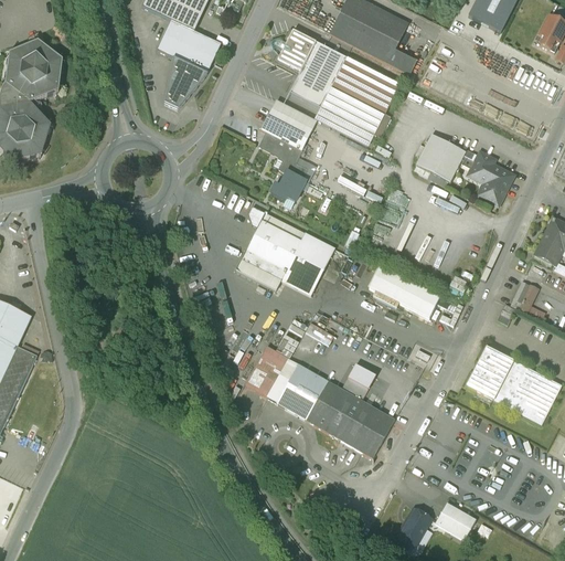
[(144,0),(141,6),(170,20),(170,19),(193,30),(208,0),(144,0)]
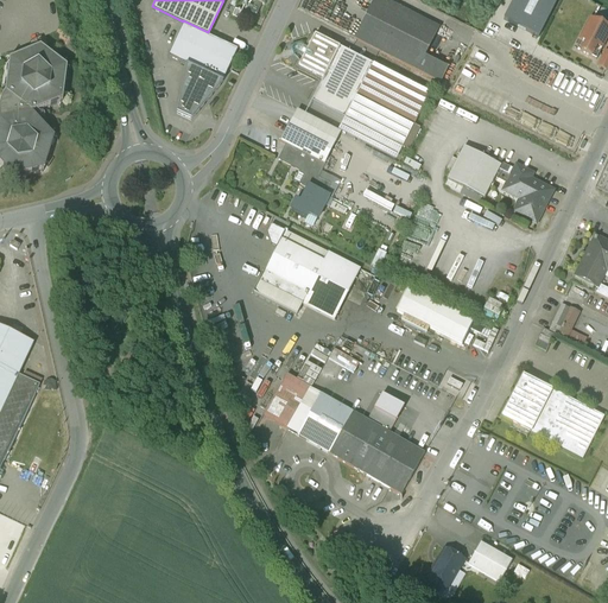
[(261,1),(259,0),(254,0),(251,8),(257,11),(261,1)]
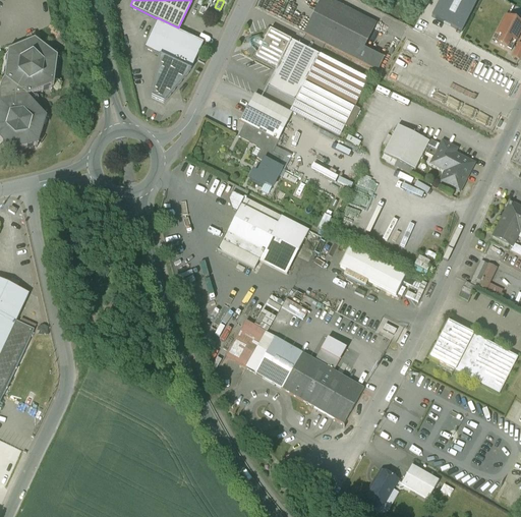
[(377,20),(335,0),(317,0),(303,30),(378,68),(384,55),(364,45),(377,20)]
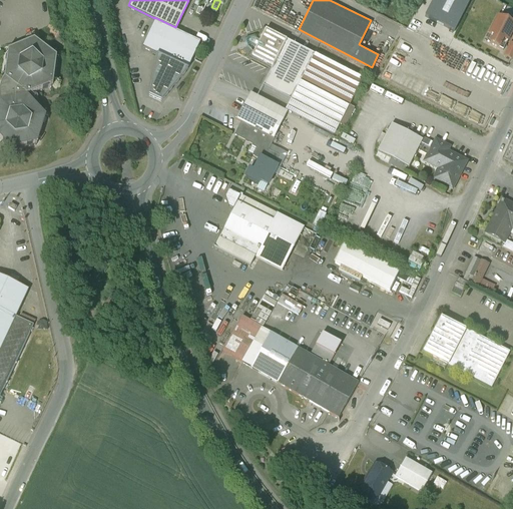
[(432,0),(425,14),(454,29),(468,0),(432,0)]
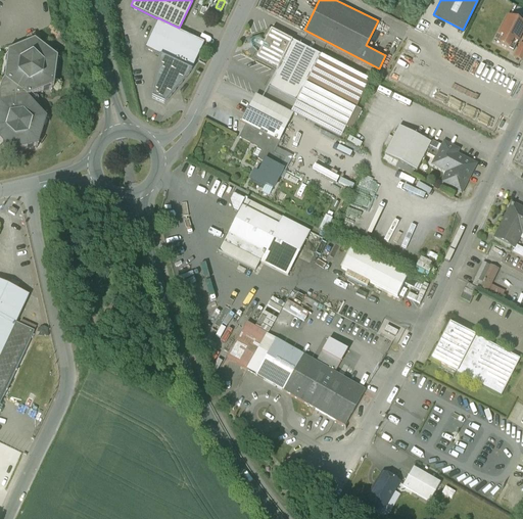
[(514,17),(507,14),(497,31),(503,34),(498,41),(513,48),(522,28),(522,20),(518,18),(517,20),(513,18),(514,17)]
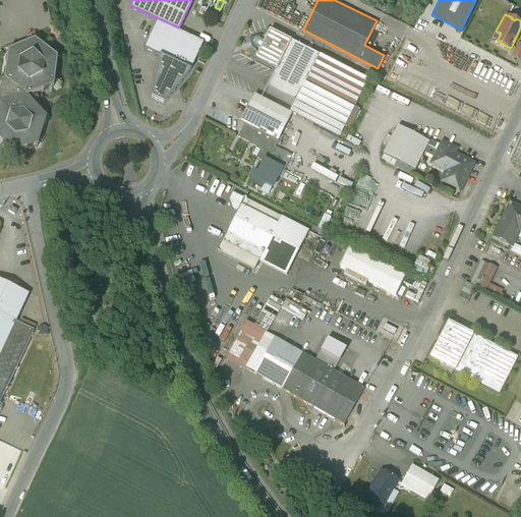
[(178,27),(157,17),(157,18),(145,46),(160,53),(152,94),(164,100),(190,67),(204,40),(178,27)]
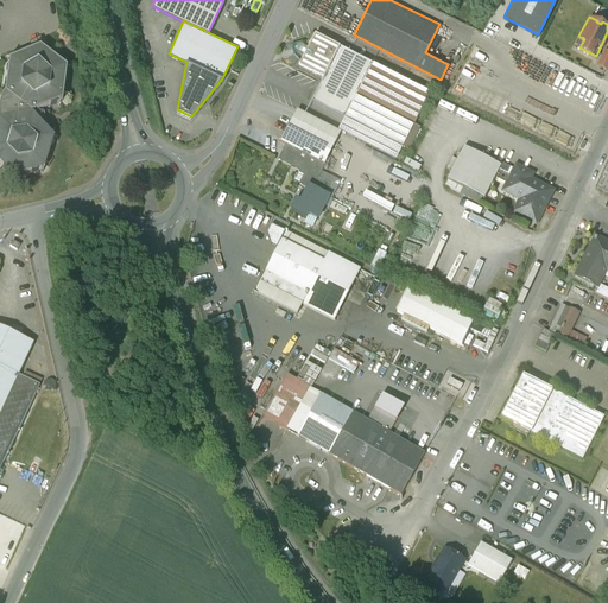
[(340,44),(315,31),(308,45),(304,44),(302,38),(290,43),(295,54),(299,52),(303,55),(298,63),(323,76),(340,44)]
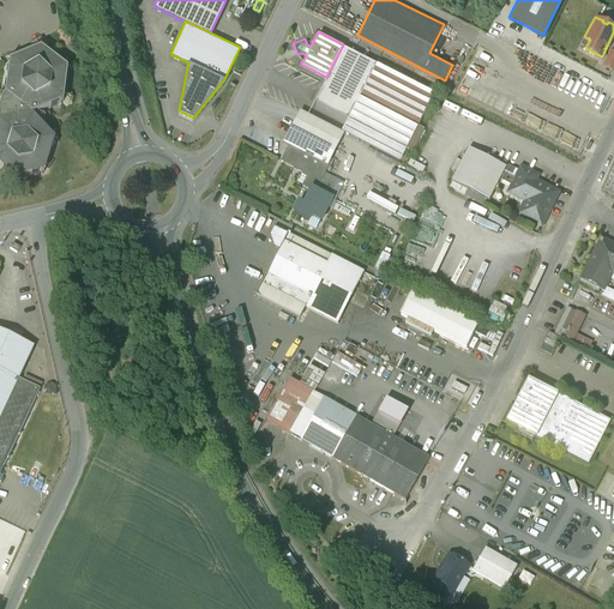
[(41,43),(10,56),(5,90),(10,92),(7,96),(5,101),(4,101),(2,101),(1,101),(1,102),(1,103),(0,104),(1,106),(2,107),(4,108),(4,110),(4,114),(4,116),(0,116),(0,161),(12,175),(44,167),(55,134),(32,110),(64,97),(67,64),(41,43)]
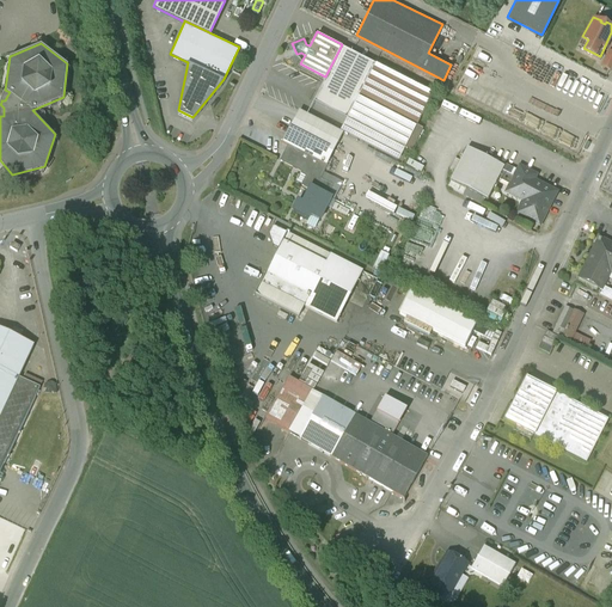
[(374,61),(342,44),(325,77),(313,98),(347,116),(357,93),(374,61)]
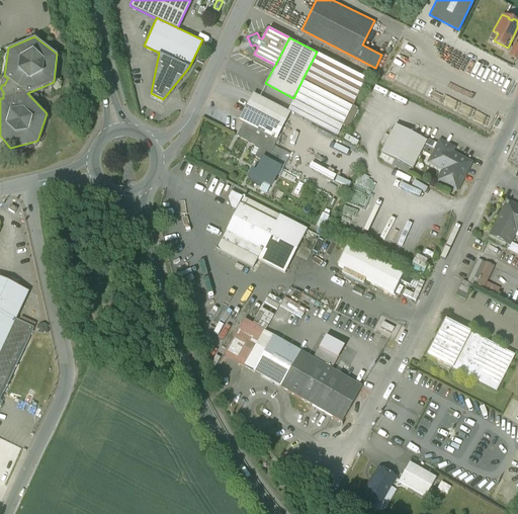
[(517,54),(517,41),(515,40),(509,53),(517,57),(517,54)]
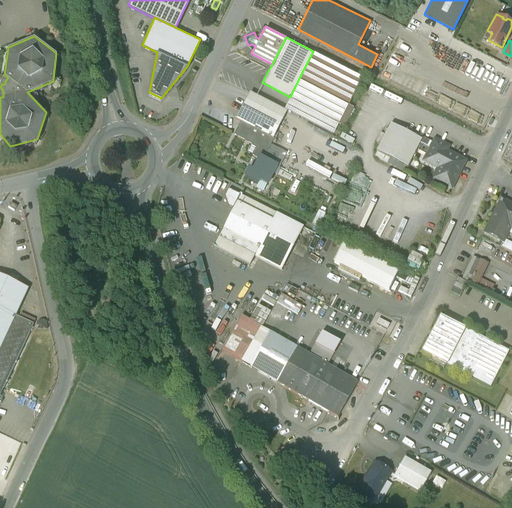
[(362,76),(313,51),(299,78),(348,103),(362,76)]
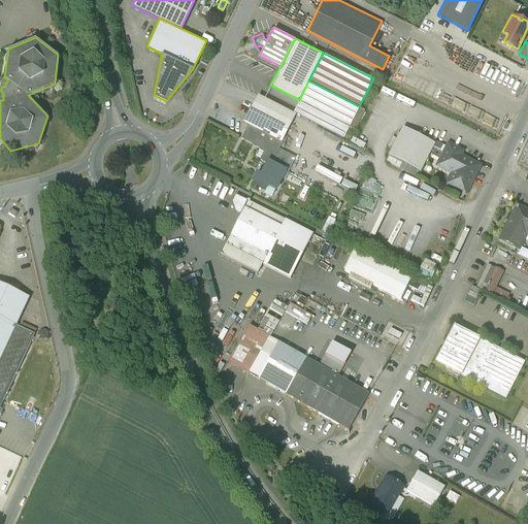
[(359,106),(308,80),(299,100),(294,110),(343,136),(350,125),(355,128),(364,108),(359,106)]
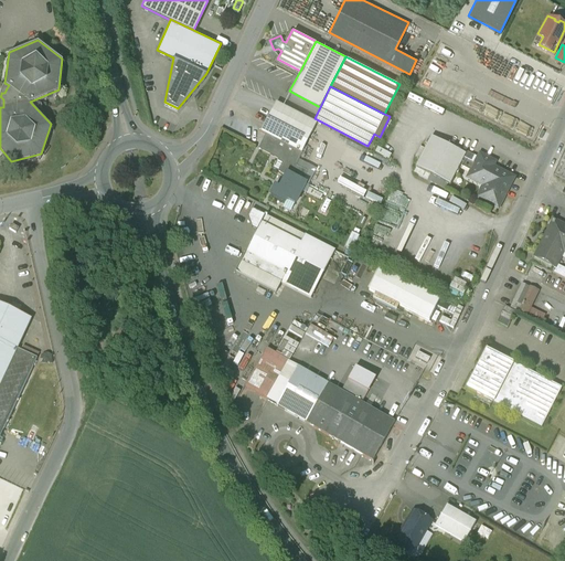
[(312,128),(272,107),(260,129),(266,131),(301,150),(312,128)]
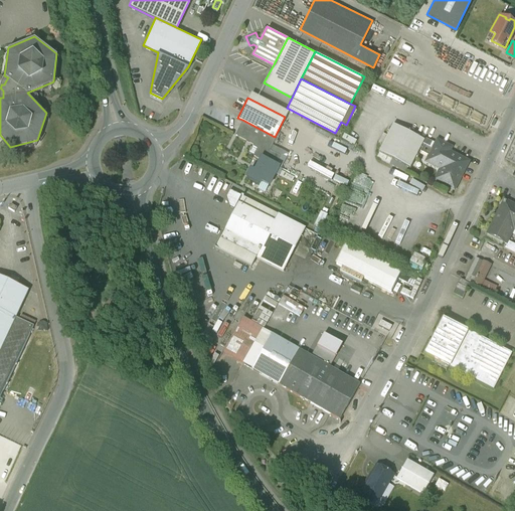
[(275,137),(242,120),(236,133),(259,144),(254,153),(261,156),(264,158),(264,157),(269,148),(275,137)]
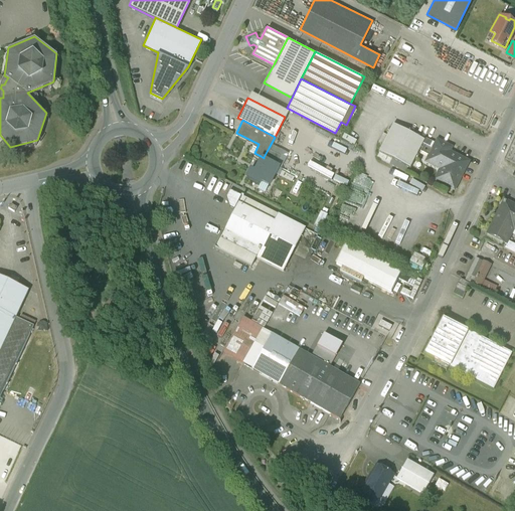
[(423,138),(393,122),(378,150),(409,166),(418,148),(422,141),(423,138)]
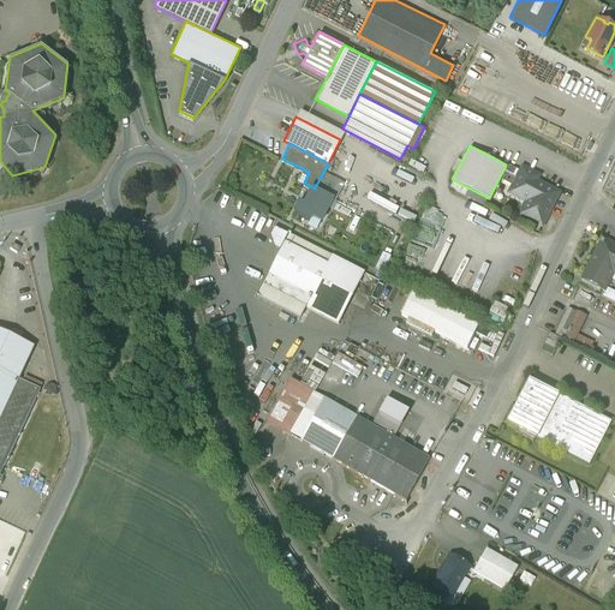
[(538,173),(523,165),(517,175),(505,168),(500,177),(513,183),(509,190),(526,198),(523,205),(532,210),(529,216),(542,222),(559,190),(535,178),(538,173)]
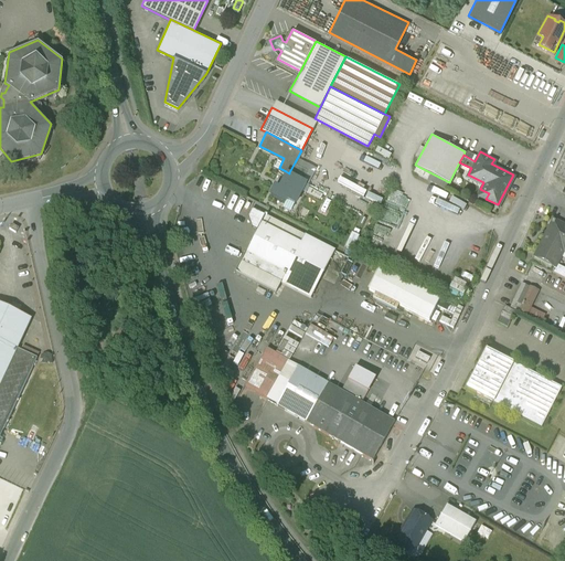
[(307,168),(295,162),(289,172),(302,179),(307,168)]
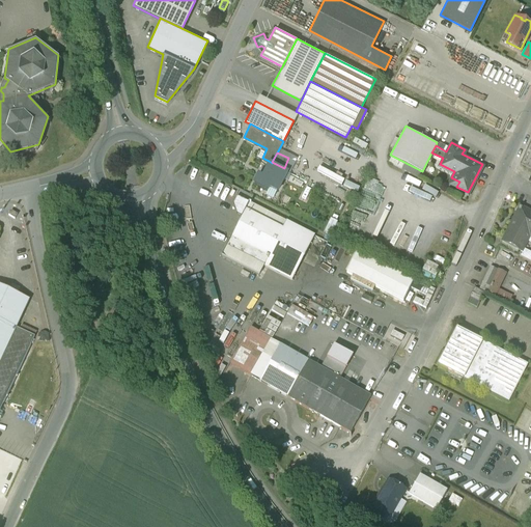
[(284,168),(272,162),(272,163),(269,161),(266,167),(267,170),(264,173),(262,174),(258,172),(254,181),(267,188),(269,184),(277,188),(286,169),(284,168)]
